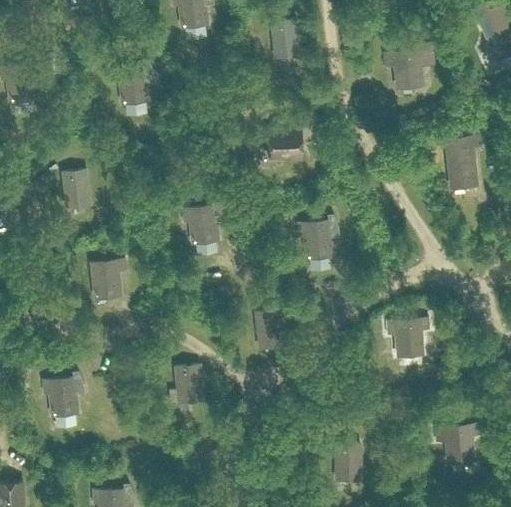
[(178,0),(182,30),(208,26),(204,0),(178,0)]
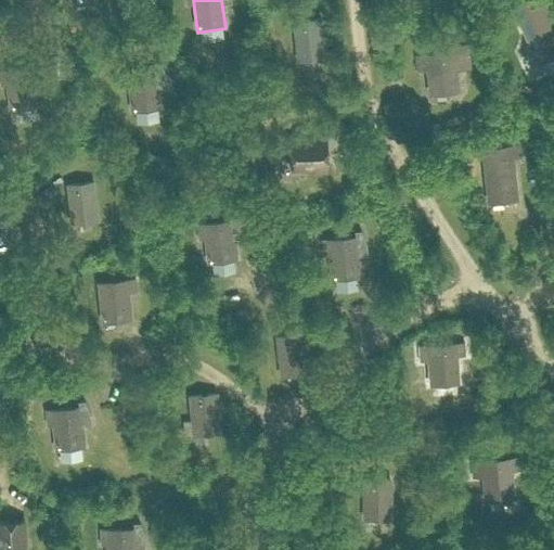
[(553,30),(548,16),(553,13),(553,8),(550,0),(529,0),(512,8),(538,66),(553,59),(553,30)]
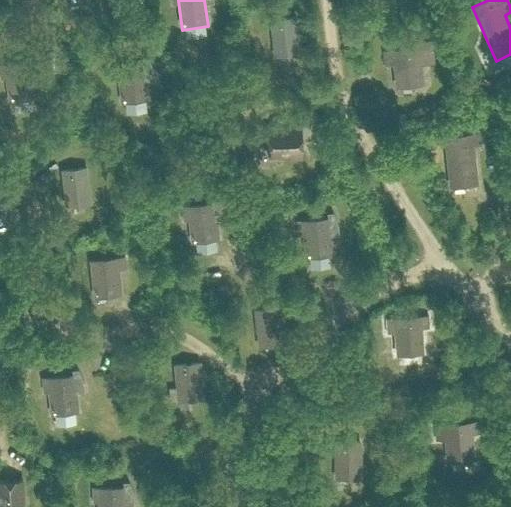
[(276,59),(299,56),(296,22),(272,24),(276,59)]
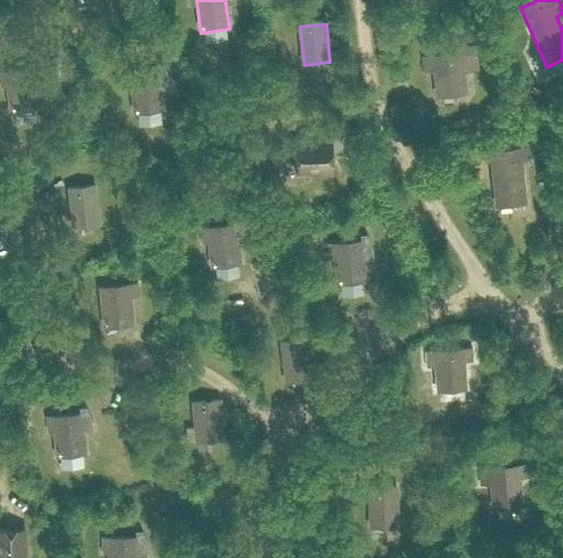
[(437,99),(466,96),(463,68),(478,67),(476,47),(455,50),(456,57),(423,61),(424,72),(434,70),(437,99)]
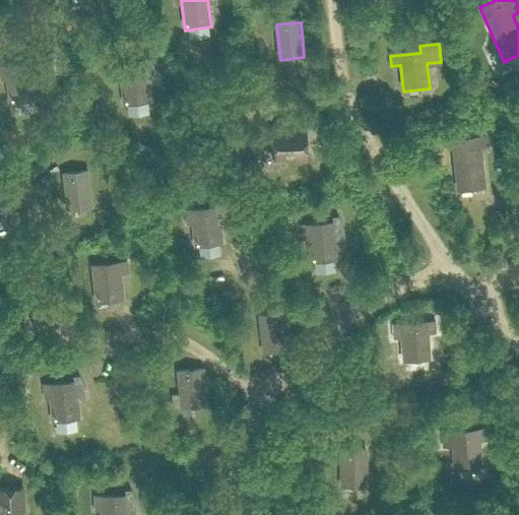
[(10,106),(37,102),(31,65),(5,69),(10,106)]
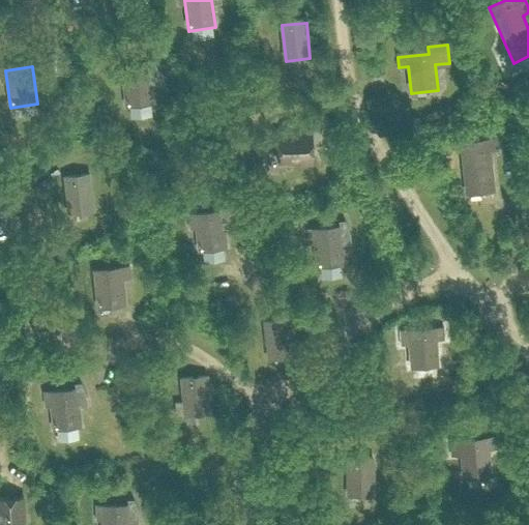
[(126,110),(131,109),(153,106),(149,69),(122,73),(126,110)]
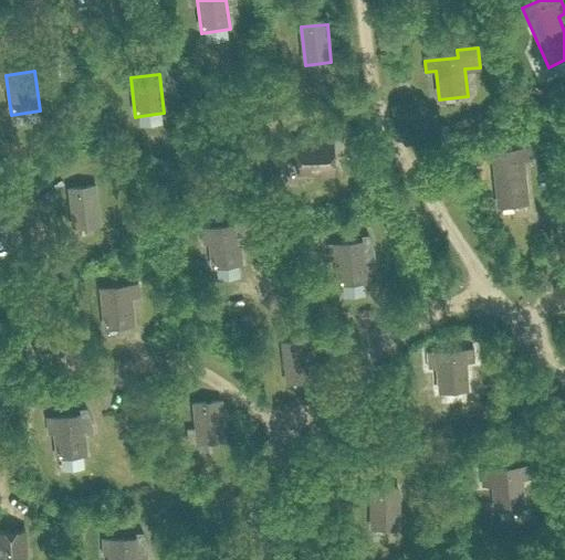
[(333,145),(296,146),(297,179),(312,178),(312,176),(321,176),(321,181),(333,181),(333,145)]
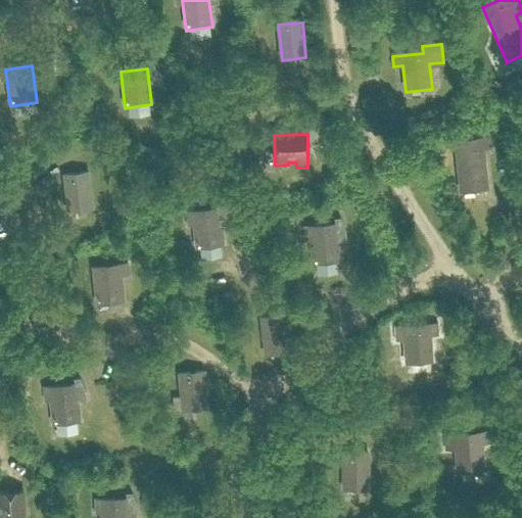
[(461,195),(487,192),(483,153),(492,152),(491,140),(455,144),(461,195)]
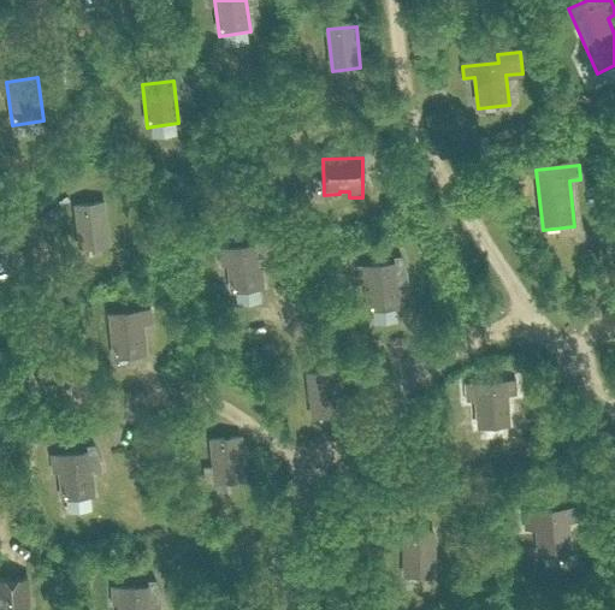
[(81,252),(108,248),(104,207),(76,211),(81,252)]
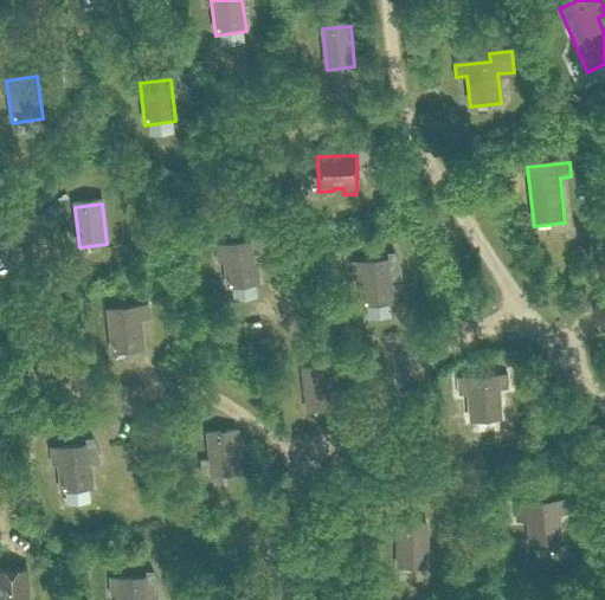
[(229,290),(258,286),(252,244),(221,249),(229,290)]
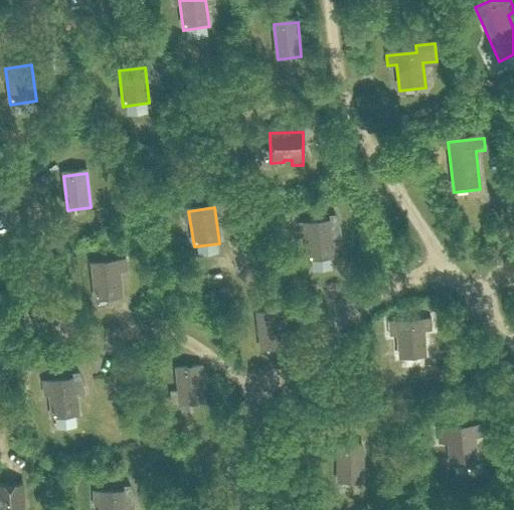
[(308,262),(334,260),(331,223),(305,226),(308,262)]
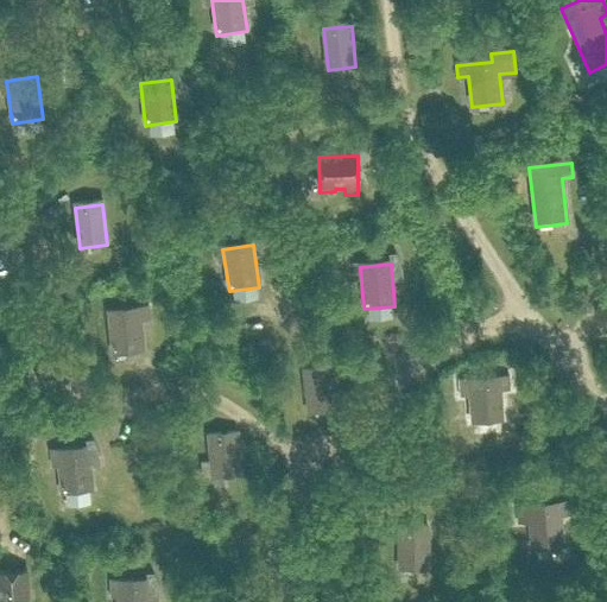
[(113,356),(144,353),(139,311),(108,314),(113,356)]
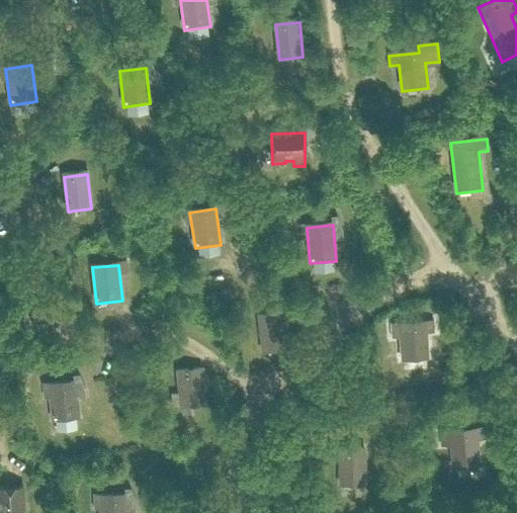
[(262,353),(286,351),(282,316),(258,319),(262,353)]
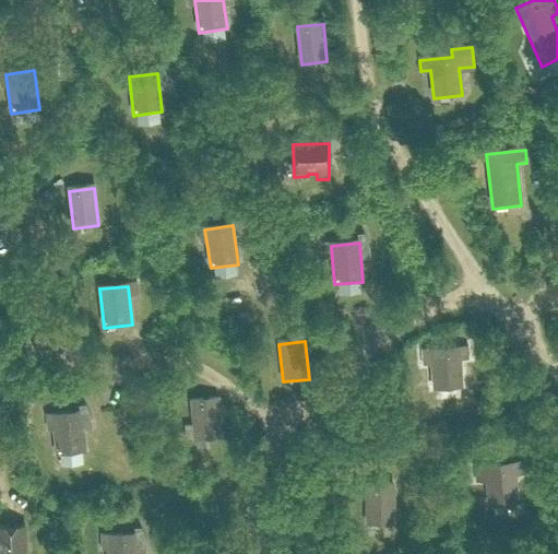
[(434,391),(462,389),(459,350),(430,352),(434,391)]
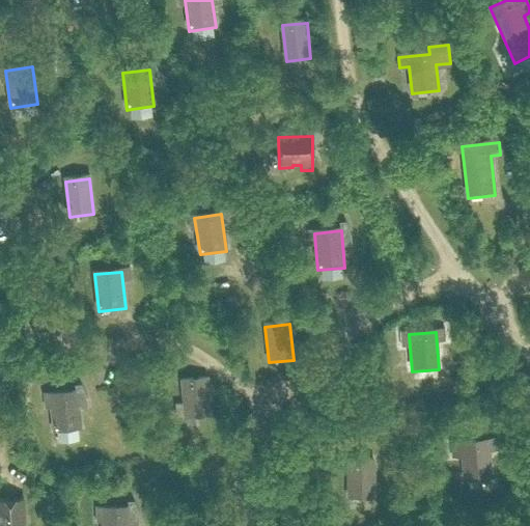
[(186,419),(211,416),(207,381),(183,383),(186,419)]
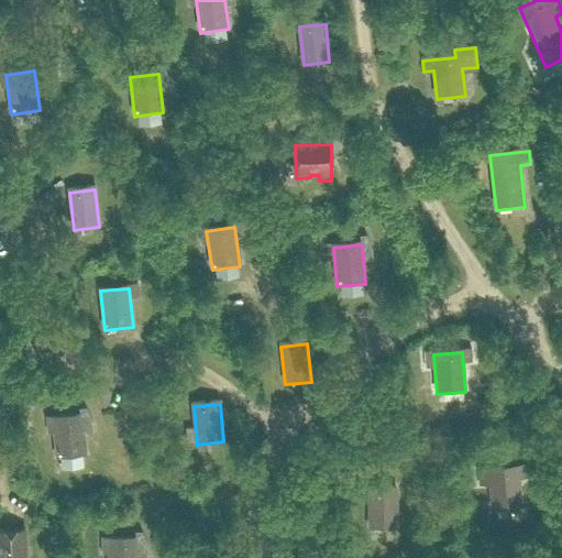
[(59,462),(87,458),(81,417),(53,419),(59,462)]
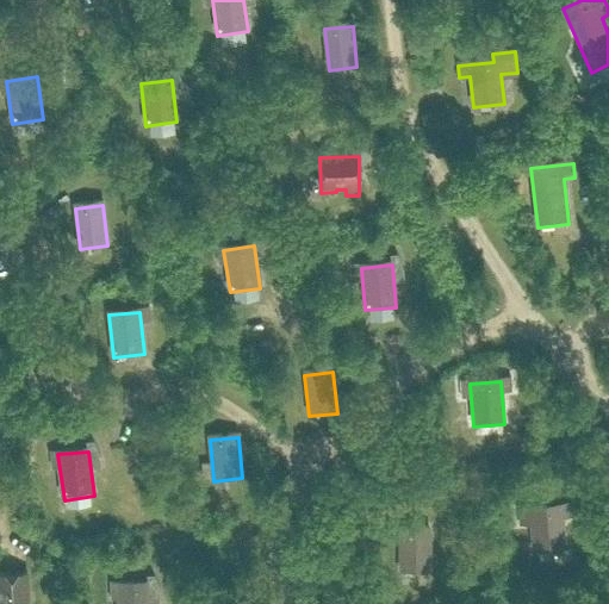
[(534,554),(565,550),(560,508),(530,511),(534,554)]
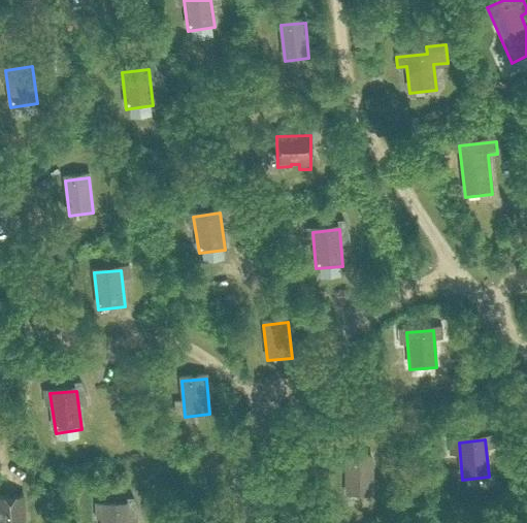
[(347,496),(371,496),(371,460),(347,460),(347,496)]
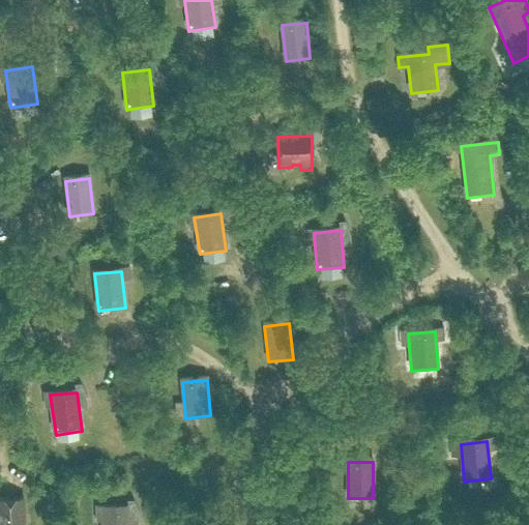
[(24,524),(24,501),(0,501),(0,524),(24,524)]
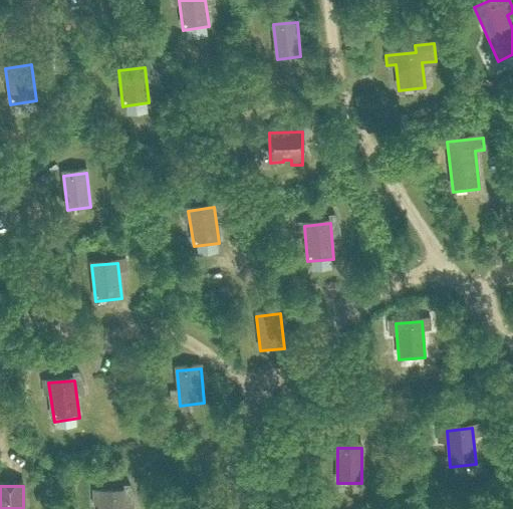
[(125,508),(125,493),(99,494),(99,508),(125,508)]
